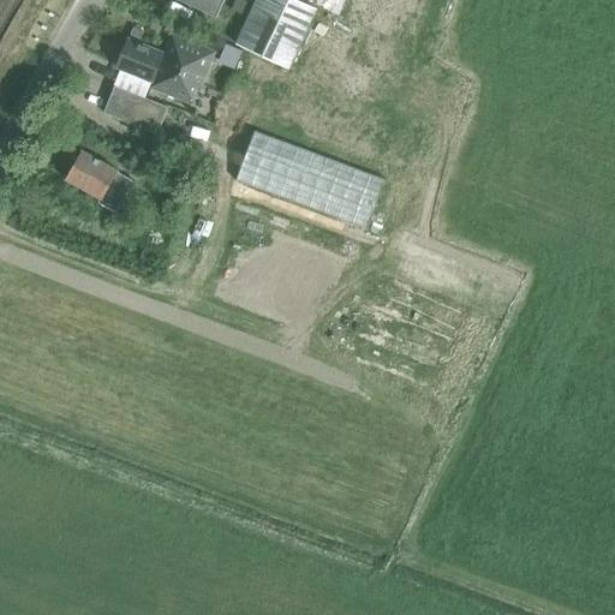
[(256,0),(236,45),(288,69),(317,9),(298,0),(256,0)]
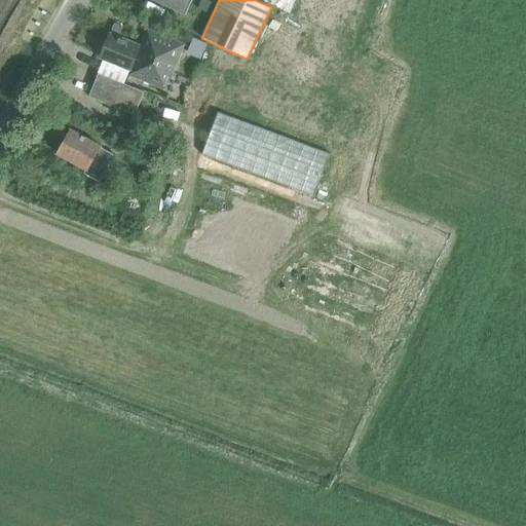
[(146,29),(140,44),(139,45),(110,33),(100,59),(129,71),(127,77),(164,91),(185,44),(146,29)]
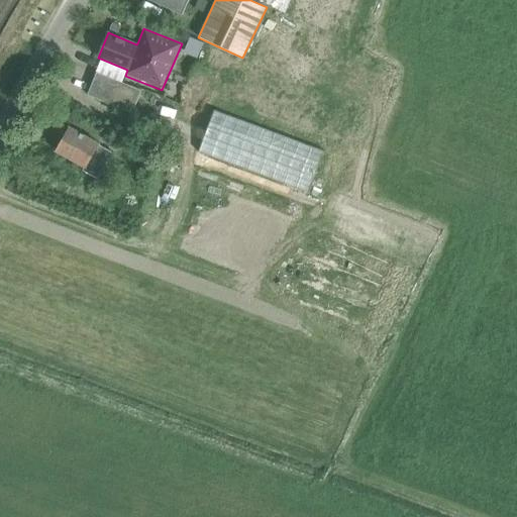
[(191,37),(187,46),(194,49),(190,59),(197,61),(204,42),(191,37)]
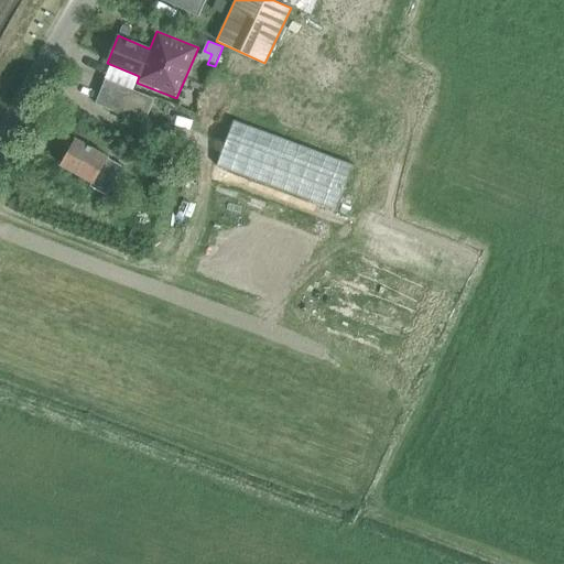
[(95,104),(144,123),(154,99),(105,79),(95,104)]
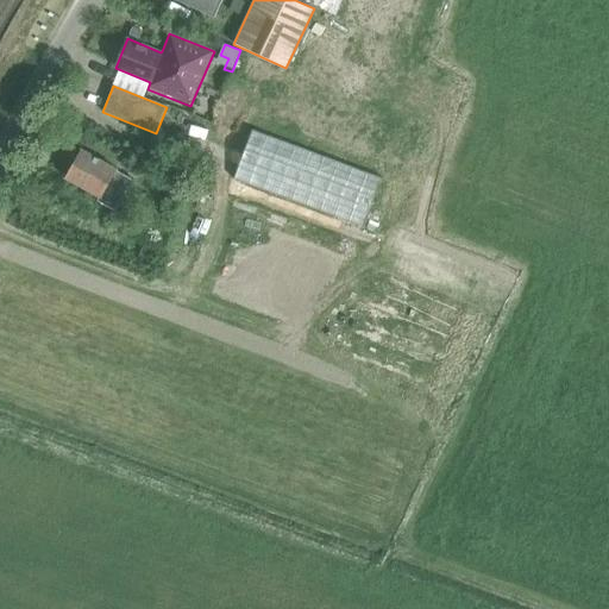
[(251,130),(233,179),(364,227),(382,179),(251,130)]
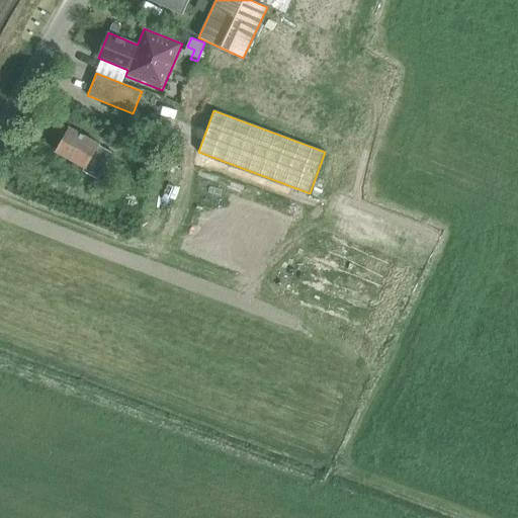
[(112,152),(99,145),(99,144),(70,127),(56,152),(84,167),(82,171),(97,179),(112,152)]
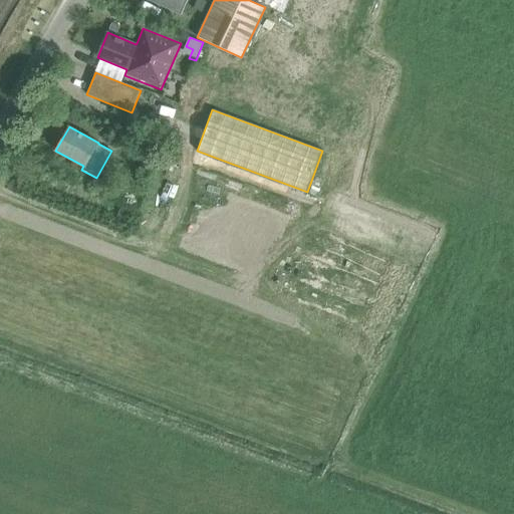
[(108,185),(98,179),(93,187),(104,193),(108,185)]
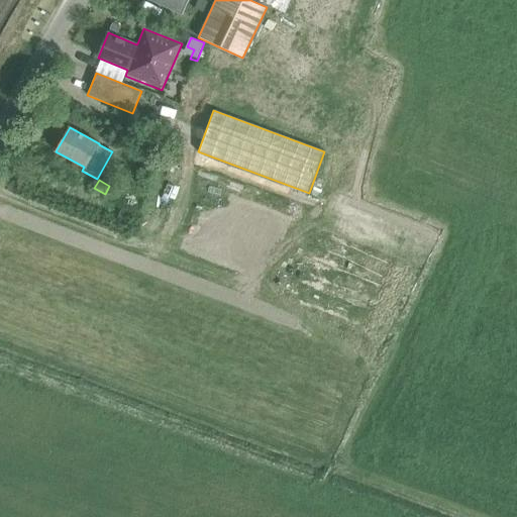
[(121,210),(117,221),(127,225),(131,215),(121,210)]
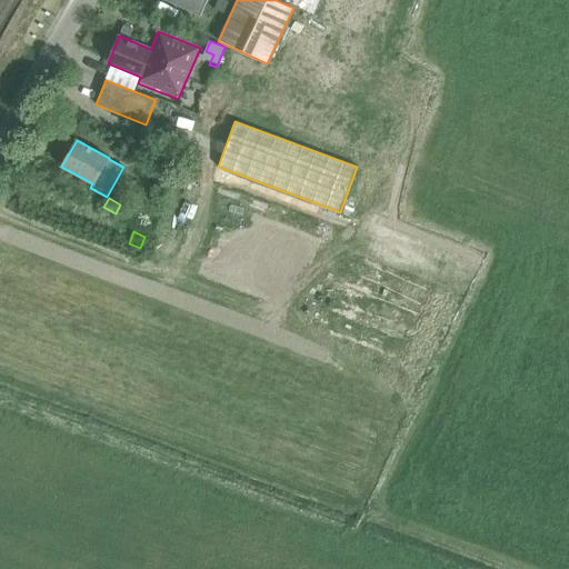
All buildings are outlined.
